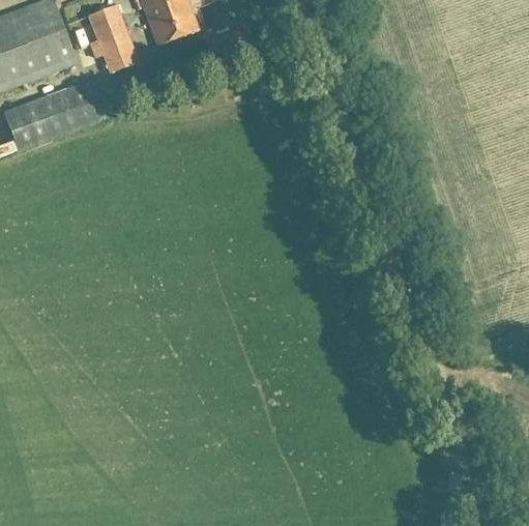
[(0,91),(77,63),(53,0),(43,0),(0,16),(0,91)]
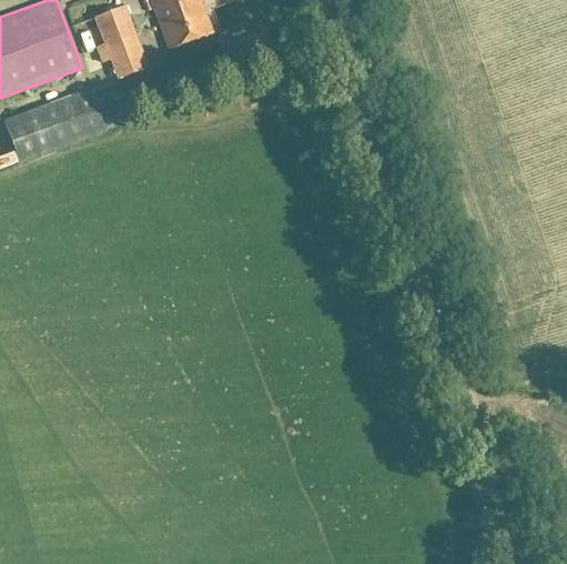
[(214,32),(202,0),(152,0),(170,49),(214,32)]
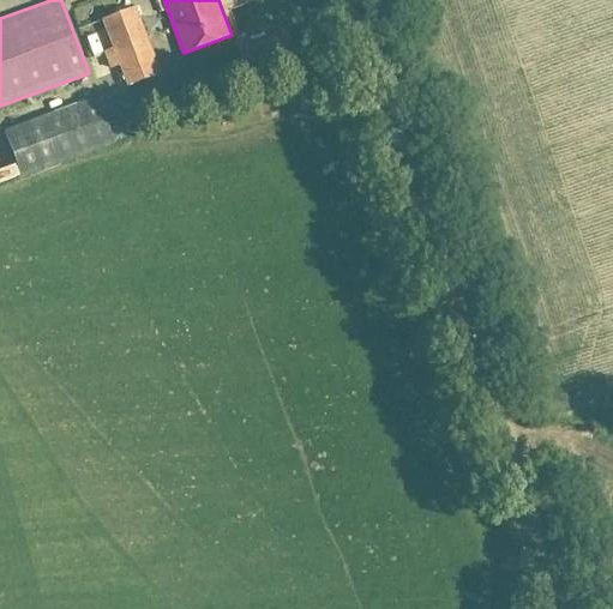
[(161,71),(136,5),(101,17),(112,47),(104,49),(110,67),(119,65),(126,84),(161,71)]
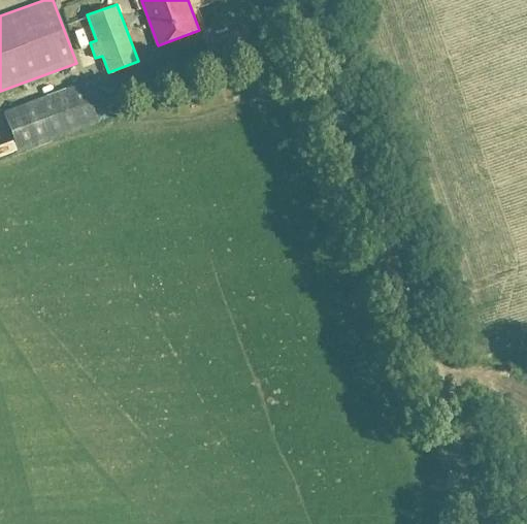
[(19,151),(98,121),(83,82),(4,111),(19,151)]
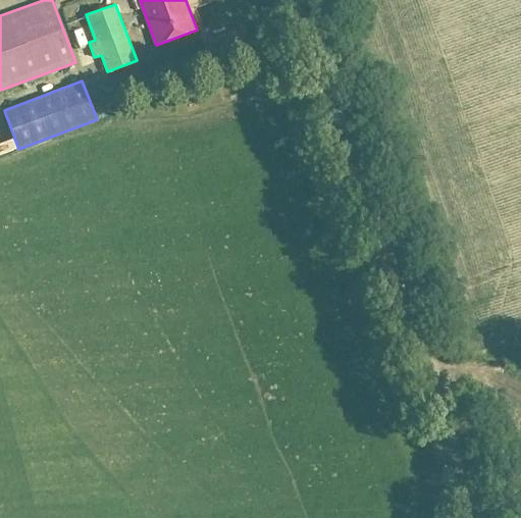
[(196,84),(178,89),(183,101),(200,96),(196,84)]
